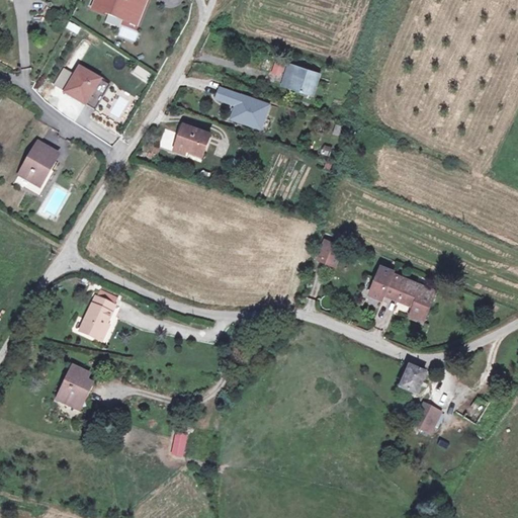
[(149,0),(97,0),(93,11),(138,28),(149,0)]
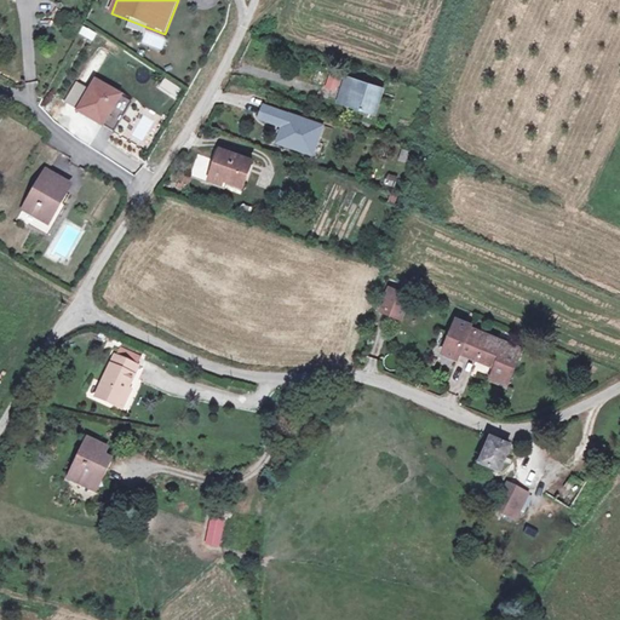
[(82,26),(78,34),(92,42),(97,33),(82,26)]
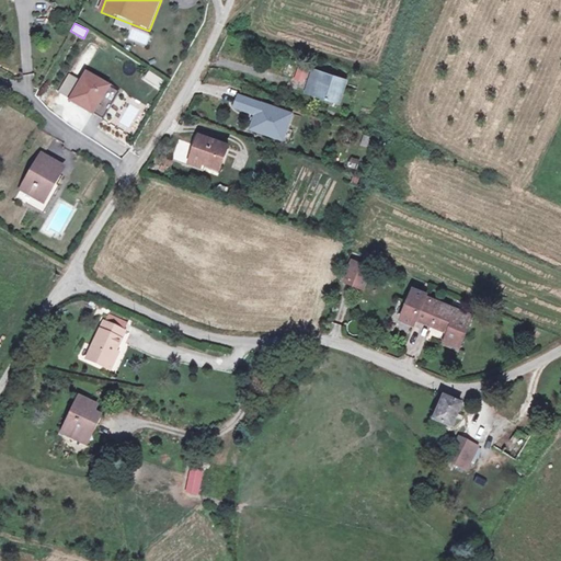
[(297,67),(293,80),(304,83),(308,70),(297,67)]
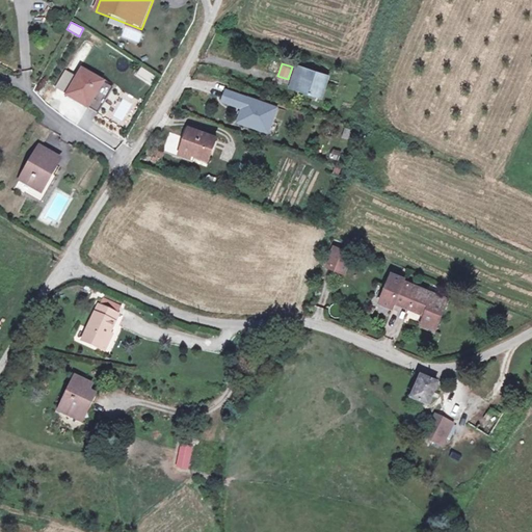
[(327,75),(297,64),(292,78),(299,81),(296,91),(318,99),(327,75)]
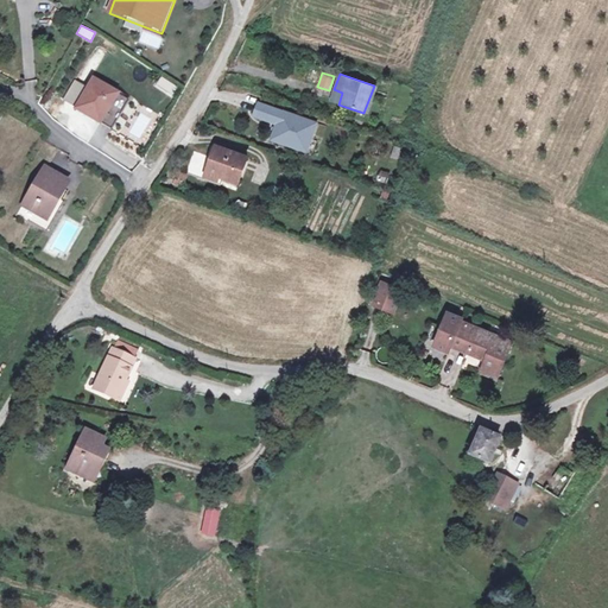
[(170,96),(177,87),(159,75),(153,84),(170,96)]
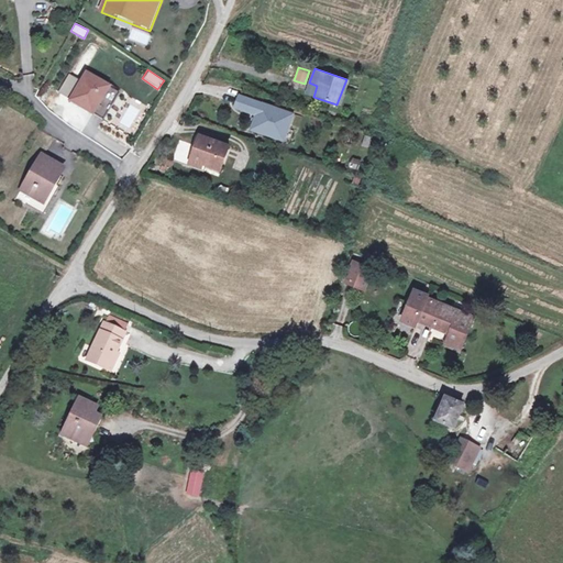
[(112,95),(91,81),(86,90),(74,108),(74,109),(96,122),(112,95)]
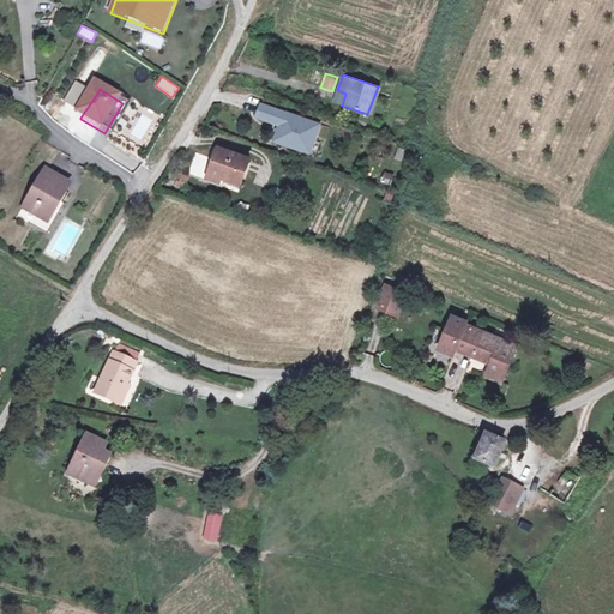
[(345,94),(337,90),(332,102),(342,106),(345,94)]
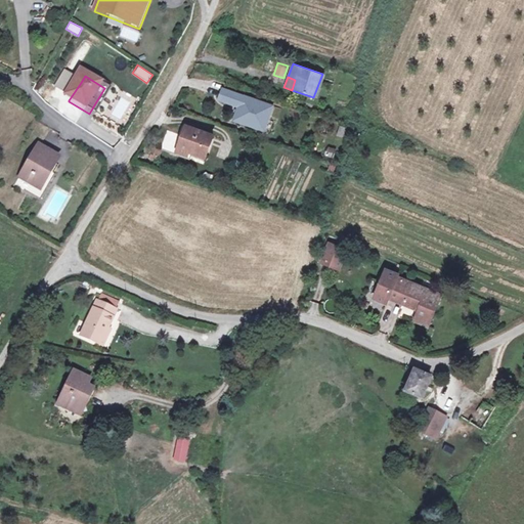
[(69,100),(80,84),(70,78),(59,95),(69,100)]
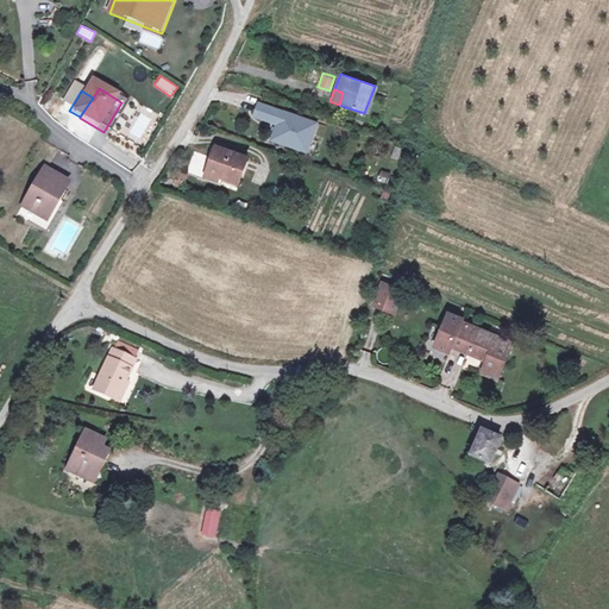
[(135,112),(124,105),(125,104),(121,102),(104,132),(106,135),(117,140),(135,112)]
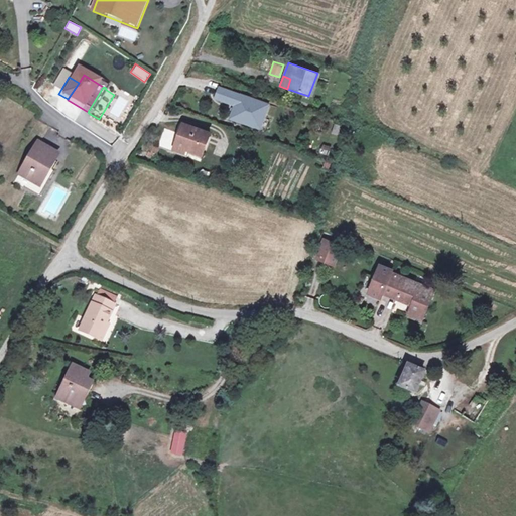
[(265,104),(217,87),(213,98),(233,105),(228,117),(257,127),(265,104)]
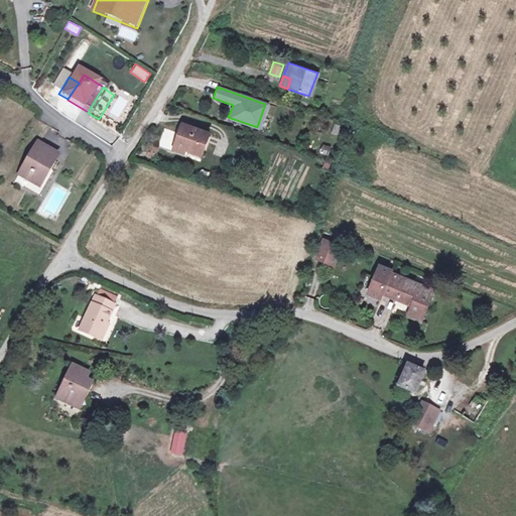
[(208,135),(176,124),(166,152),(173,155),(175,151),(184,154),(186,151),(201,155),(208,135)]
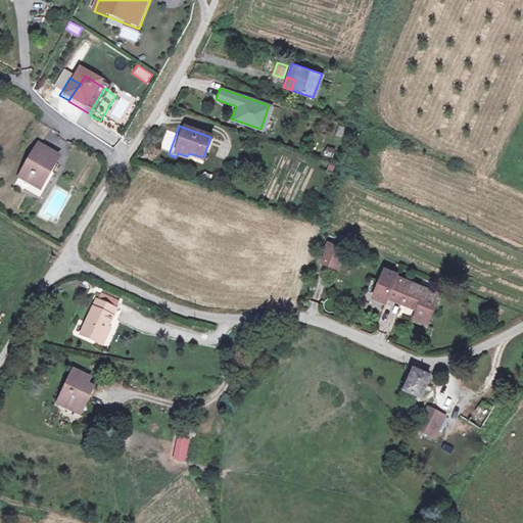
[(346,128),(341,126),(337,136),(343,138),(346,128)]
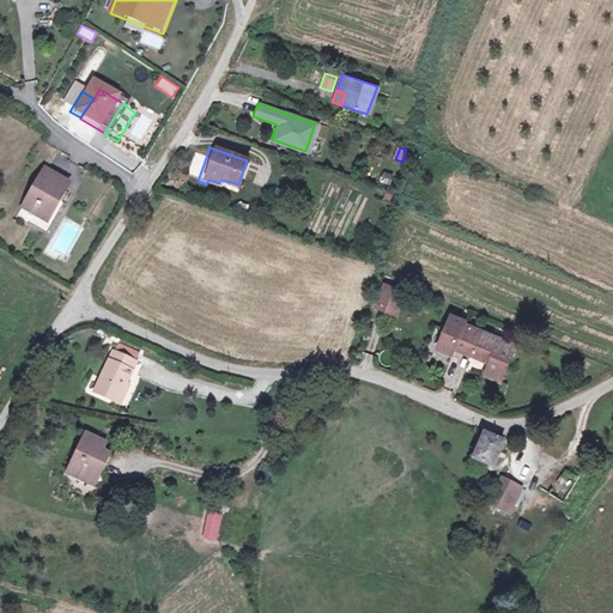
[(390,184),(393,174),(382,171),(380,182),(390,184)]
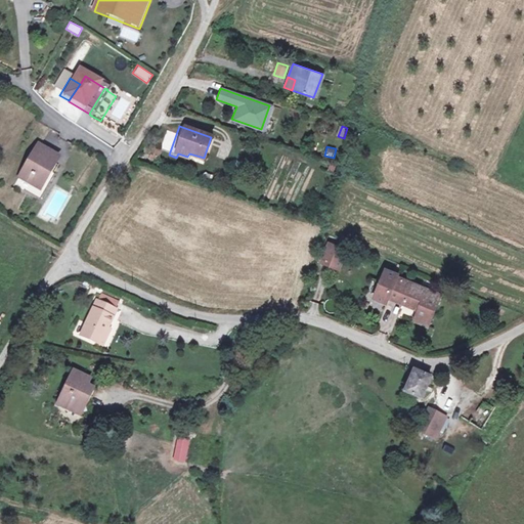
[(59,162),(42,153),(24,183),(41,192),(49,198),(60,179),(53,175),(59,162)]
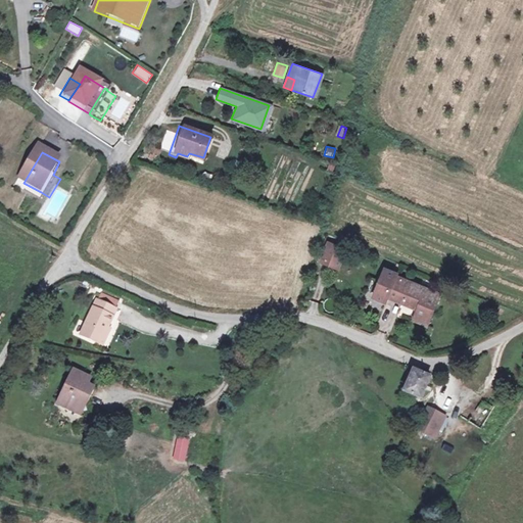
[(41,192),(37,199),(45,203),(49,197),(41,192)]
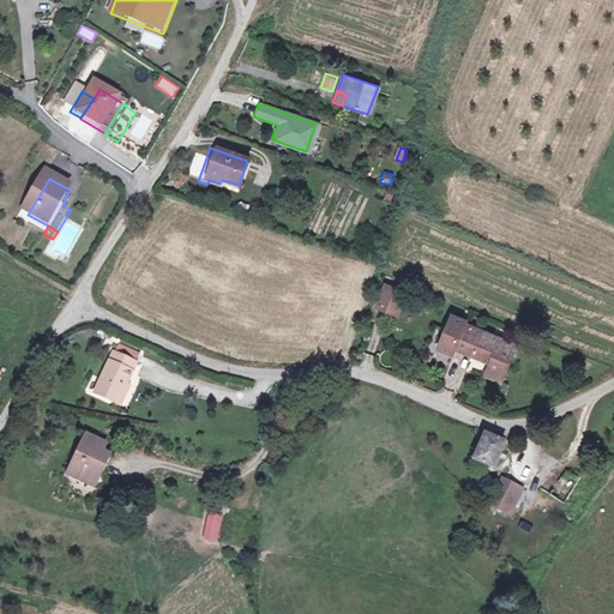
[(398,300),(381,294),(375,311),(392,317),(398,300)]
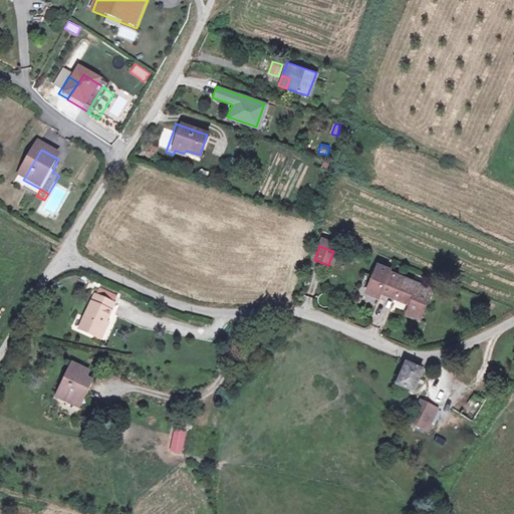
[(395,280),(398,274),(388,270),(389,268),(376,263),(364,292),(377,297),(379,291),(388,294),(393,279),(395,280)]
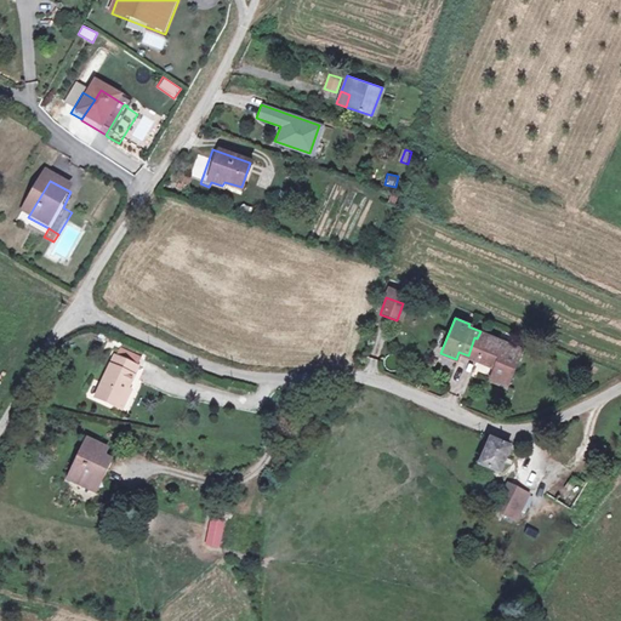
[(522,348),(480,331),(477,339),(474,337),(468,355),(495,365),(491,377),(507,383),(522,348)]
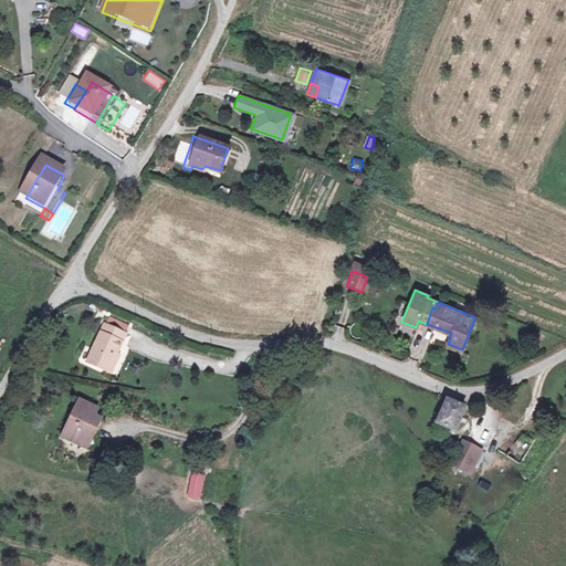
[(366,334),(363,322),(349,325),(353,337),(366,334)]
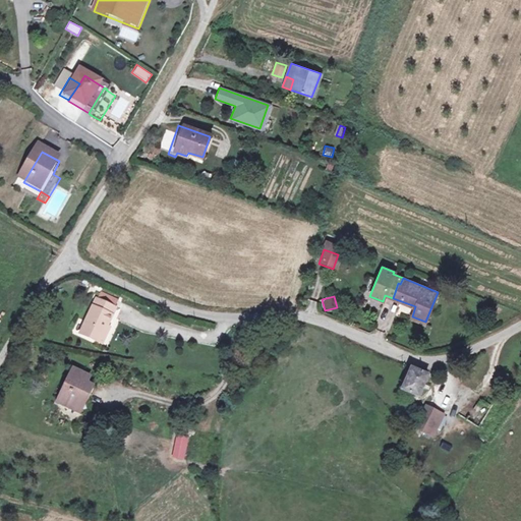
[(115,306),(98,299),(95,306),(112,312),(115,306)]
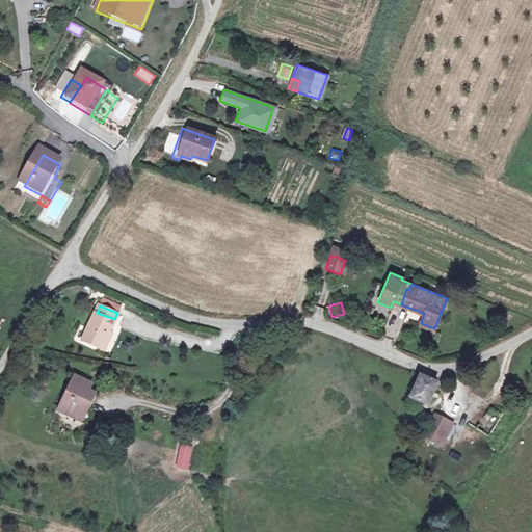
[(114,319),(97,313),(83,349),(104,357),(110,341),(118,321),(114,319)]
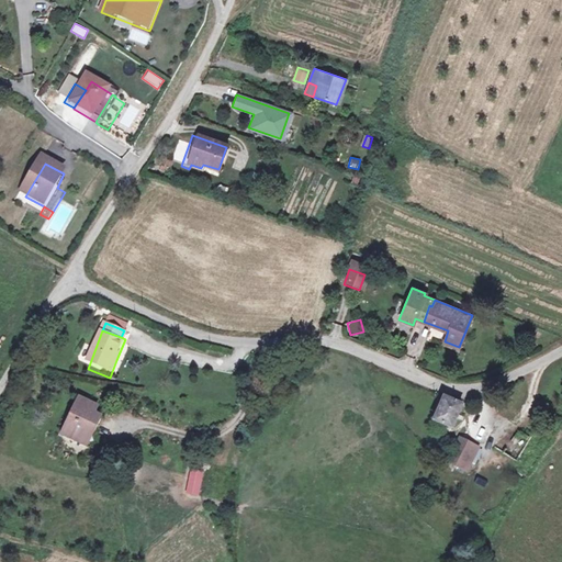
[(120,361),(116,360),(110,378),(113,379),(120,361)]
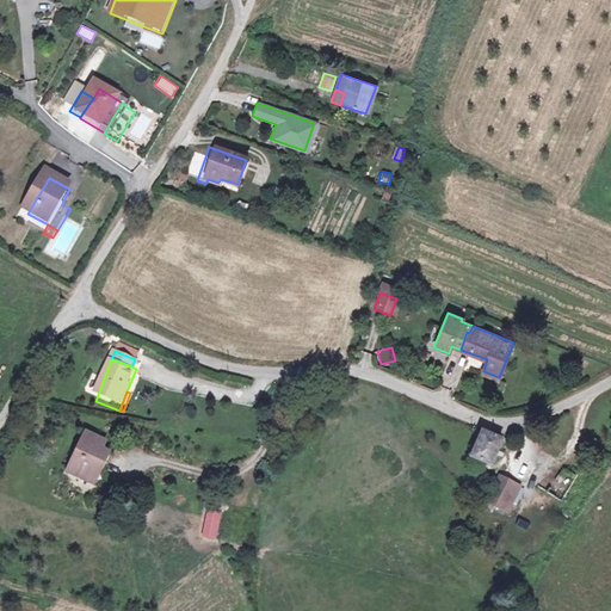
[(100,437),(90,431),(71,469),(87,477),(92,467),(103,471),(112,450),(103,445),(100,437)]
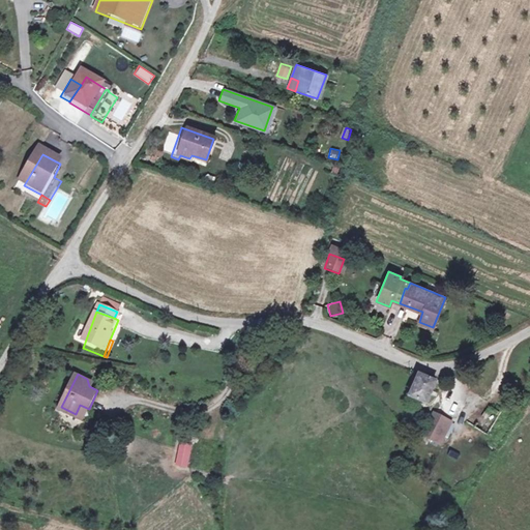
[(438,382),(420,375),(411,395),(428,404),(438,382)]
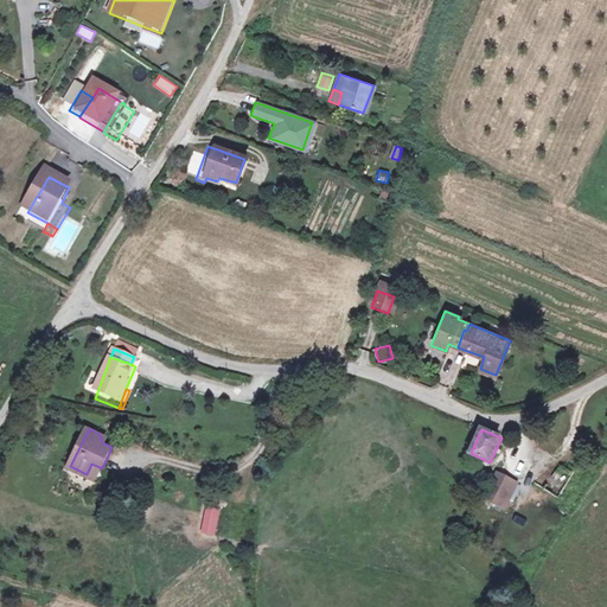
[(102,468),(91,464),(87,474),(97,479),(102,468)]
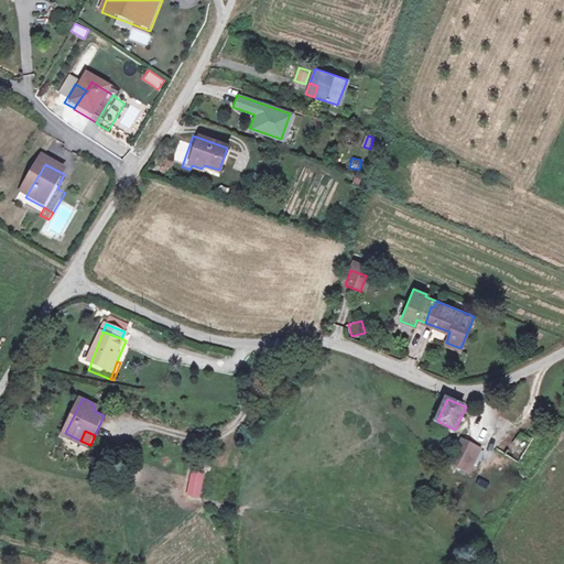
[(520,433),(518,441),(528,444),(530,436),(520,433)]
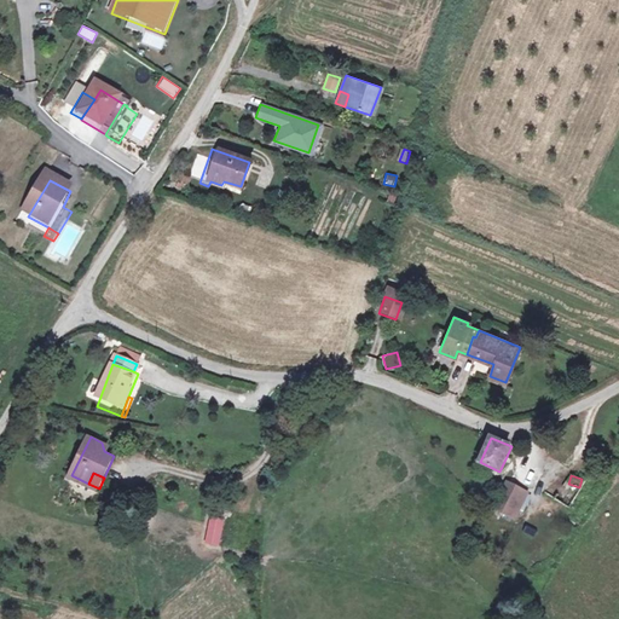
[(518,486),(510,481),(497,505),(516,515),(525,499),(514,495),(518,486)]
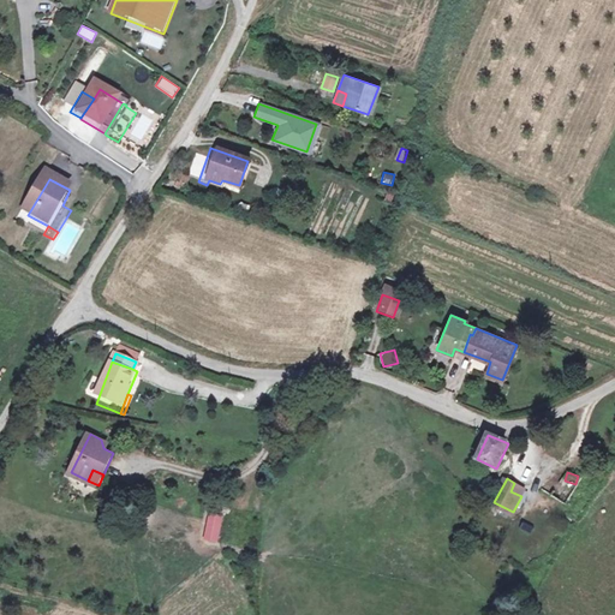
[(526,489),(514,483),(511,491),(521,496),(526,489)]
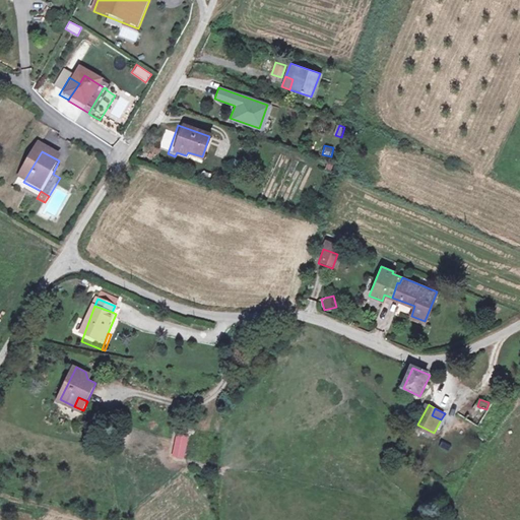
[(185,438),(180,461),(187,463),(193,440),(185,438)]
